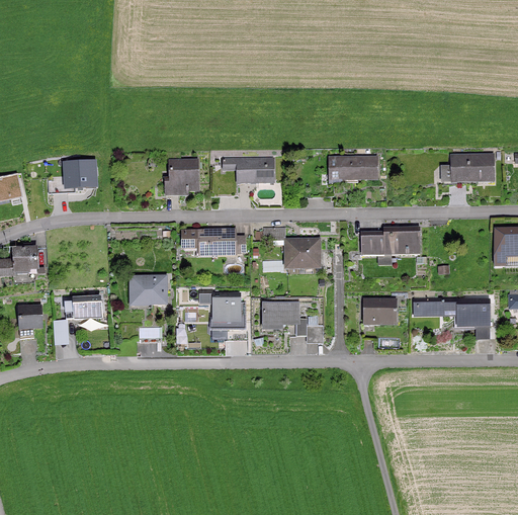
[(476,178),(476,179),(493,179),(492,154),(451,155),(451,165),(441,165),(442,183),(448,183),(464,182),(466,182),(466,178),(476,178)]
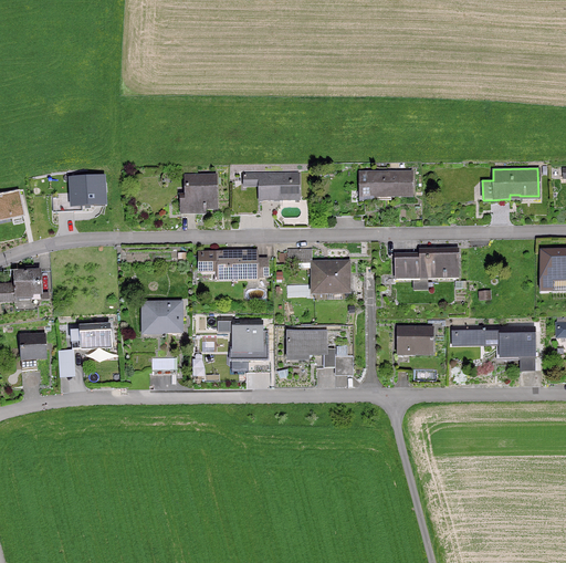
[(360,198),(371,198),(371,195),(410,194),(410,170),(367,171),(360,171),(360,198)]
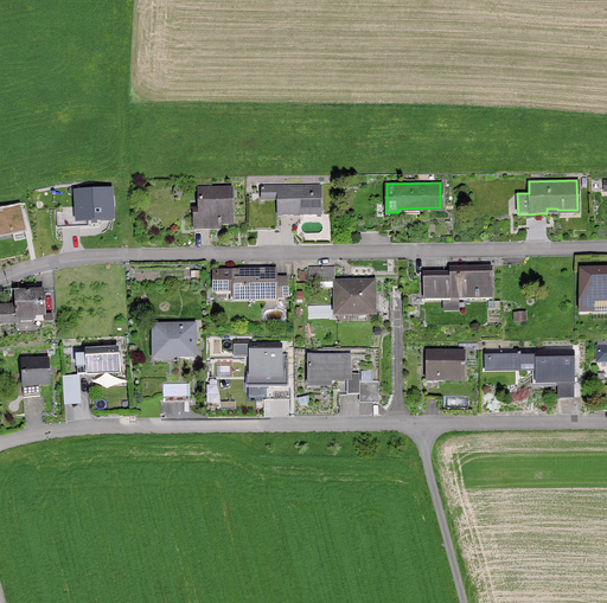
[(114,215),(113,185),(75,187),(77,217),(114,215)]
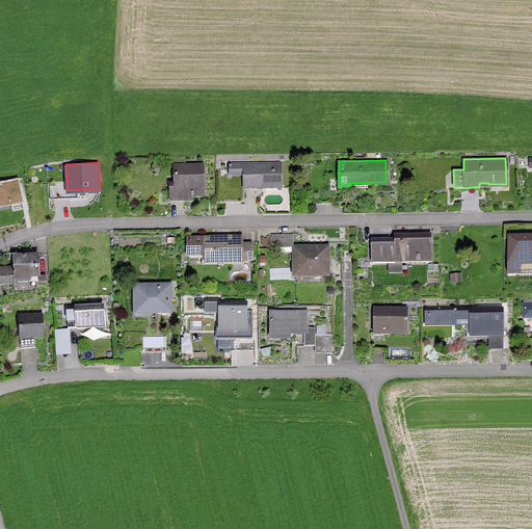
[(280,162),(242,162),(243,186),(263,186),(281,186),(280,162)]
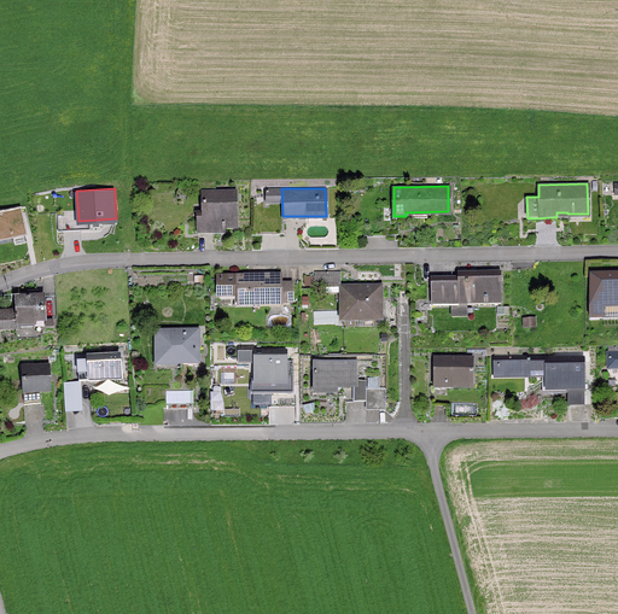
[(196,205),(196,227),(198,227),(211,226),(235,226),(234,189),(202,191),(202,205),(196,205)]
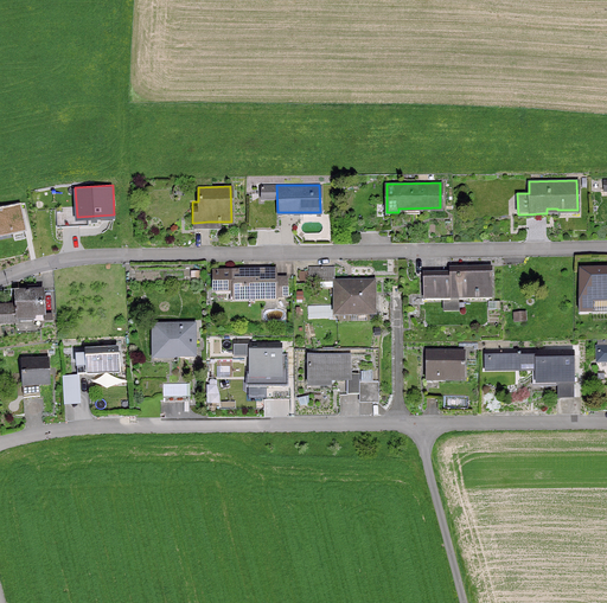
[(0,231),(26,226),(21,201),(0,205),(0,231)]
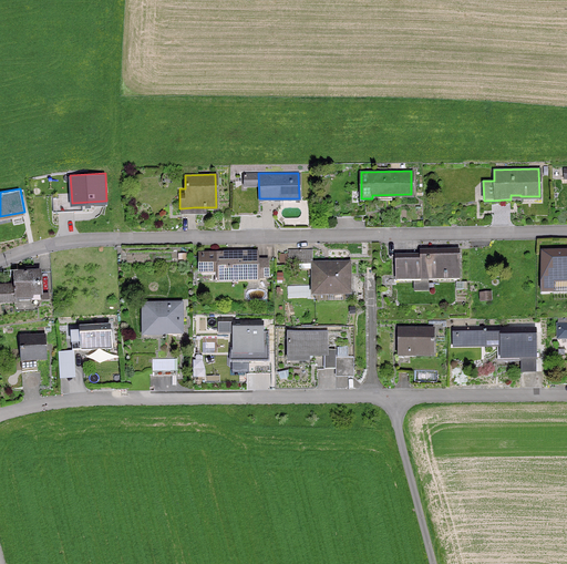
[(311,258),(311,247),(288,247),(289,258),(311,258)]
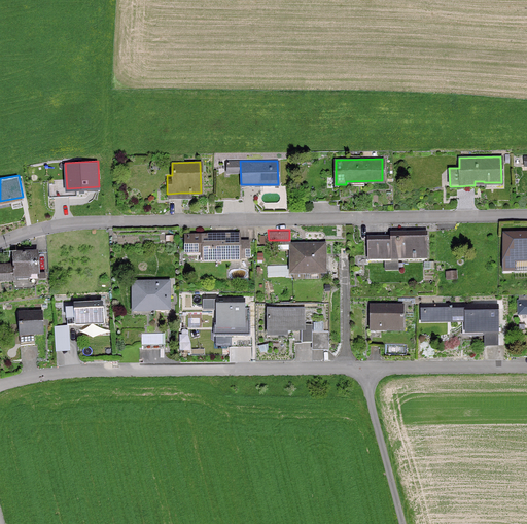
[(426,256),(426,231),(392,232),(390,232),(390,237),(366,237),(367,258),(426,256)]
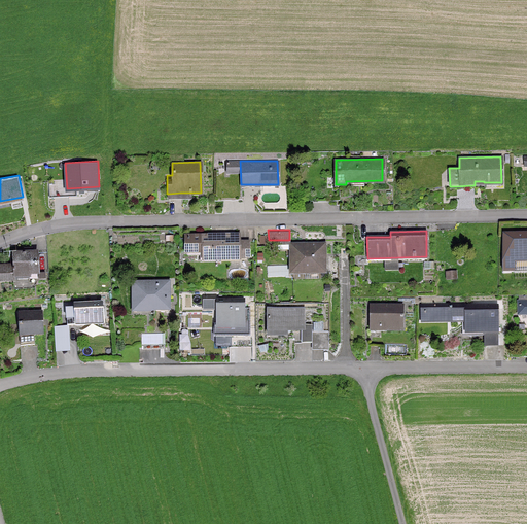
[(526,231),(513,232),(513,238),(502,238),(503,270),(526,269),(526,231)]
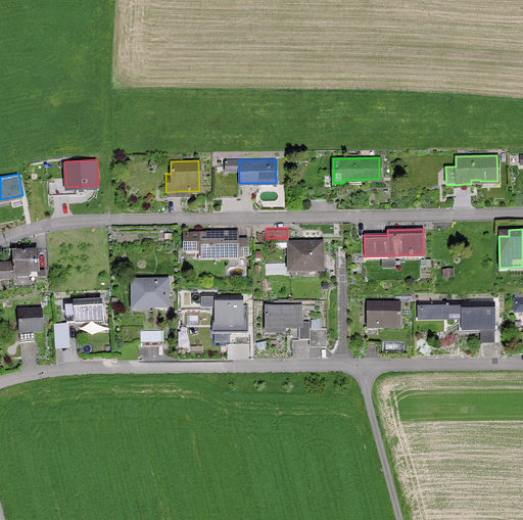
[(185,233),(185,247),(201,247),(201,254),(245,253),(245,238),(236,238),(236,232),(185,233)]
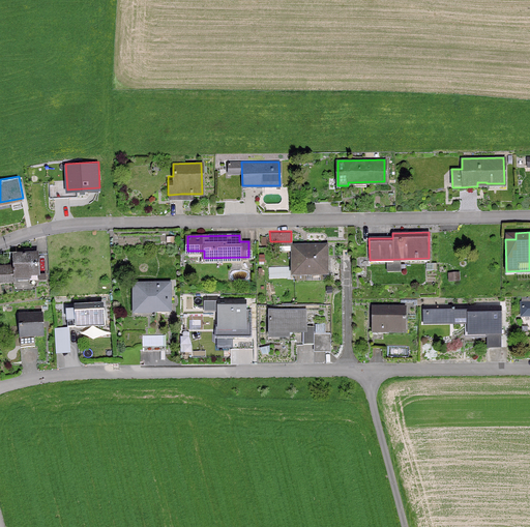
[(326,244),(292,244),(292,270),(326,269),(326,253),(326,244)]
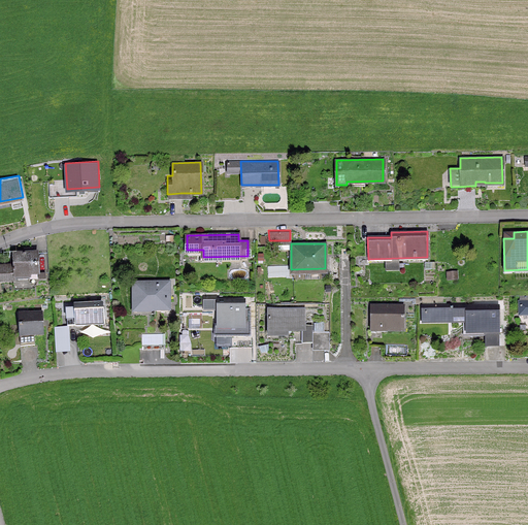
[(0,277),(28,276),(28,272),(37,271),(36,251),(31,252),(31,248),(24,248),(24,252),(13,252),(13,263),(0,264),(0,277)]
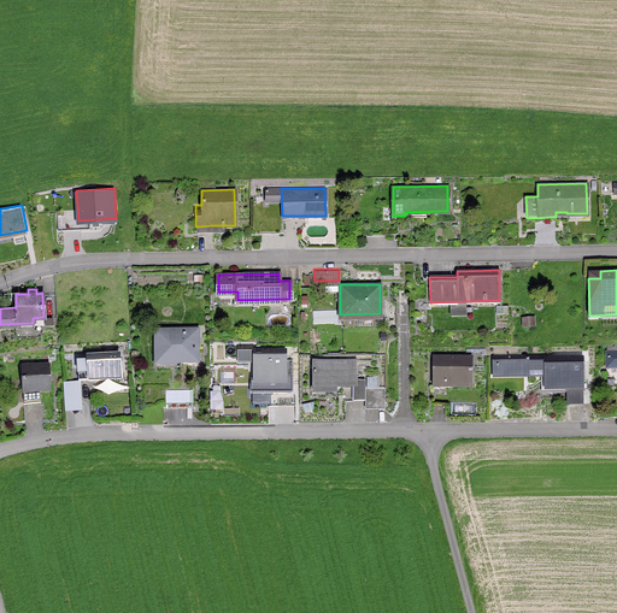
[(177,353),(177,360),(192,360),(198,360),(197,330),(178,330),(178,328),(154,328),(154,353),(177,353)]
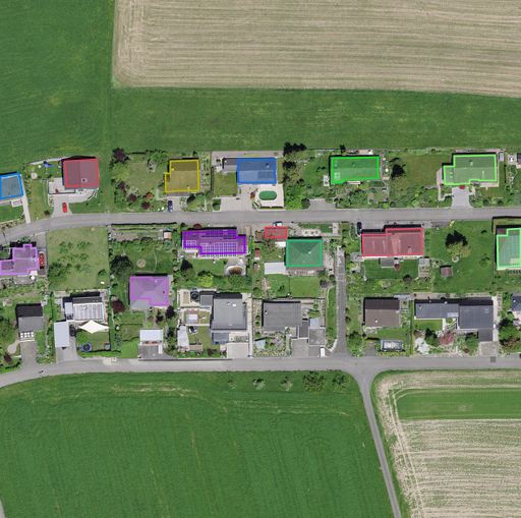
[(242,291),(214,291),(214,292),(214,303),(214,317),(212,317),(212,328),(247,328),(247,301),(242,301),(242,291)]
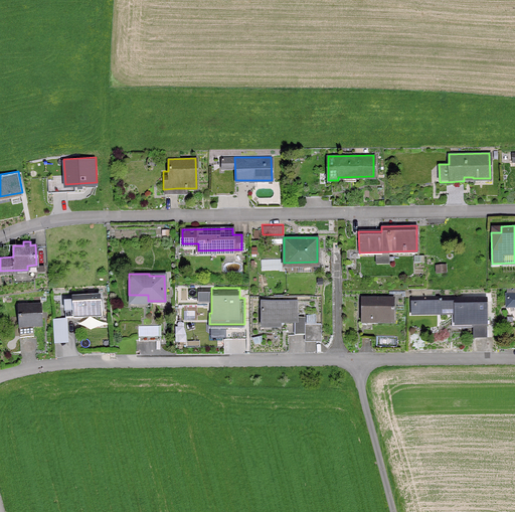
[(198,300),(211,300),(211,289),(198,289),(198,300)]
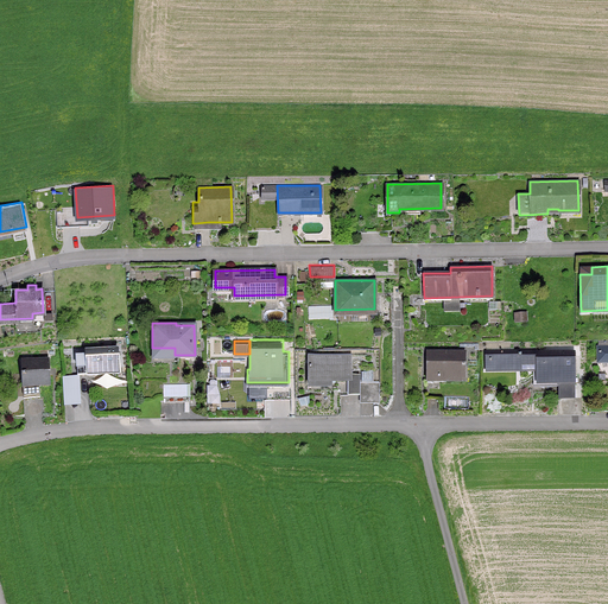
[(607,344),(597,345),(599,379),(607,379),(607,344)]
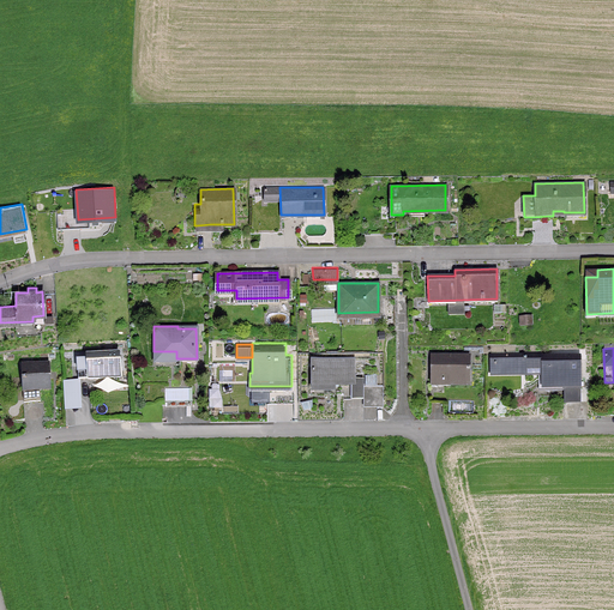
[(96,356),(76,357),(77,376),(86,376),(119,374),(118,351),(95,352),(96,356)]
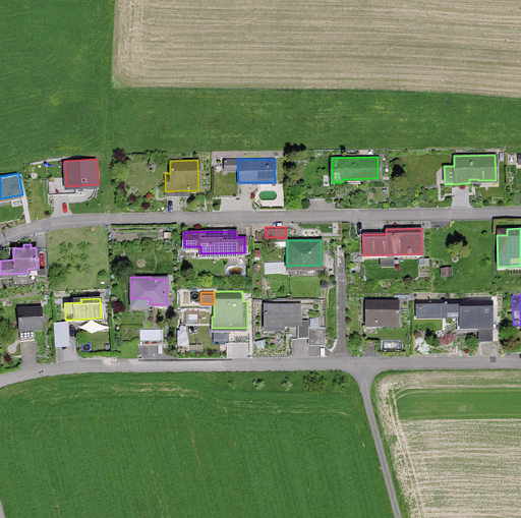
[(365,300),(365,338),(366,338),(372,338),(375,338),(375,322),(398,323),(398,300),(365,300)]
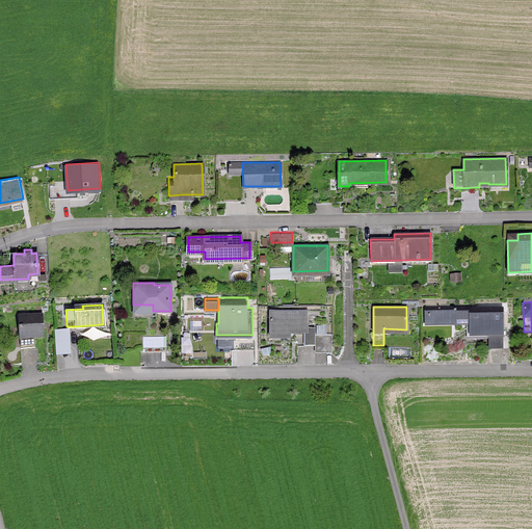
[(449,307),(425,308),(425,320),(449,320),(449,307)]
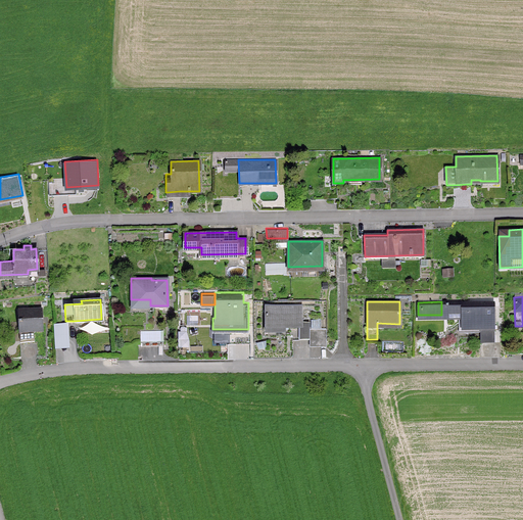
[(493,339),(493,301),(445,301),(445,311),(461,311),(461,325),(479,324),(479,340),(493,339)]
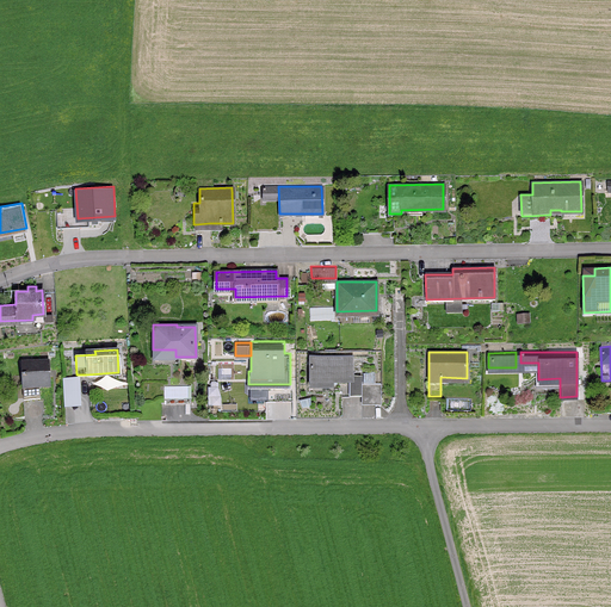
[(341,394),(349,394),(349,395),(360,395),(360,394),(360,382),(360,373),(352,373),(352,355),(309,355),(309,385),(334,385),(341,385),(341,394)]
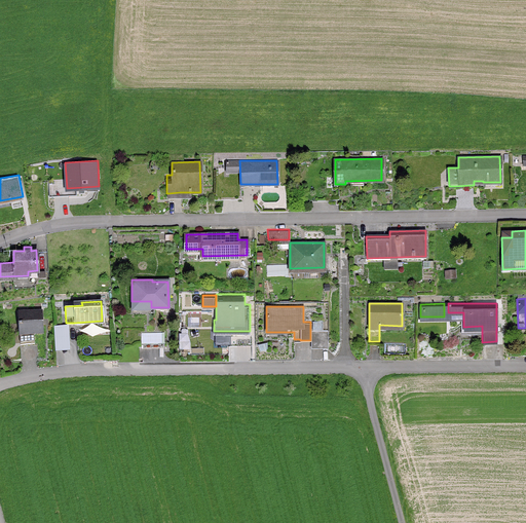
[(41,309),(17,310),(20,342),(34,341),(33,331),(42,331),(41,309)]
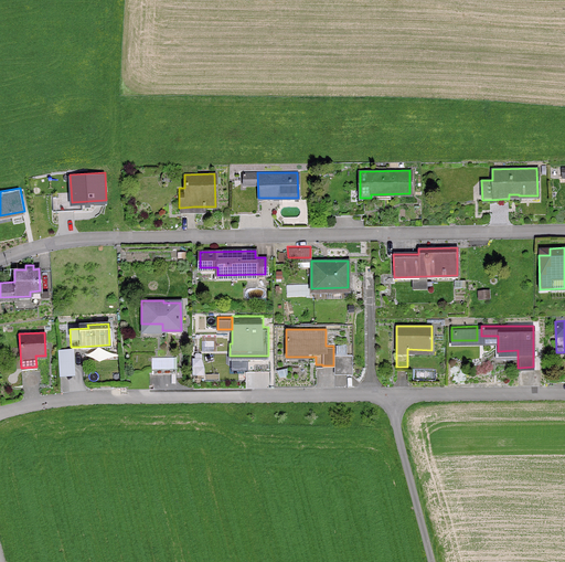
[(352,353),(333,353),(333,364),(333,371),(352,371),(352,353)]
